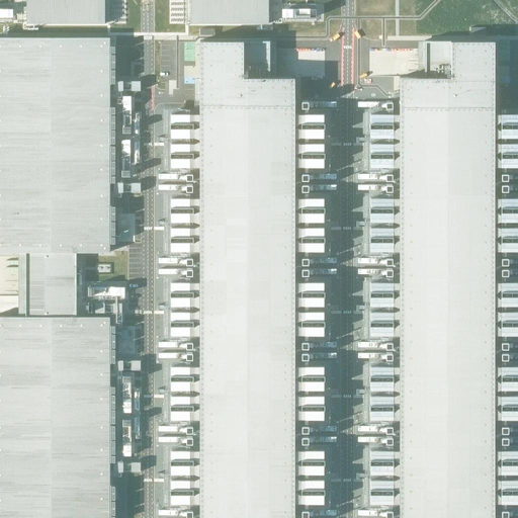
[(104,0),(26,0),(26,23),(104,23),(104,0)]
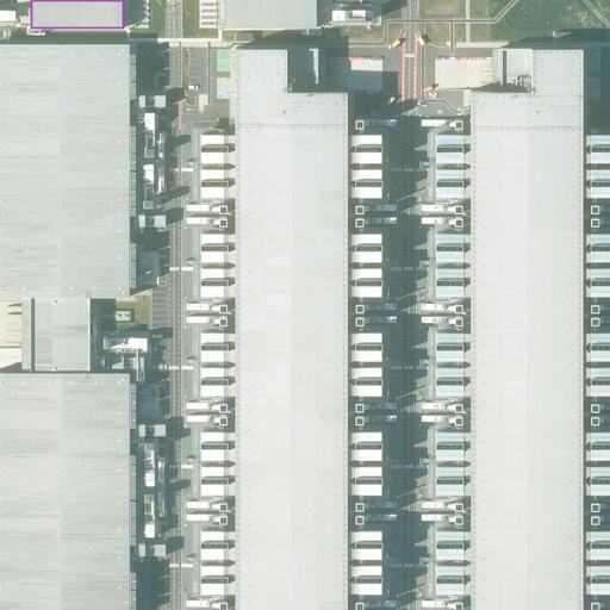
[(316,0),(224,0),(224,27),(316,27),(316,0)]
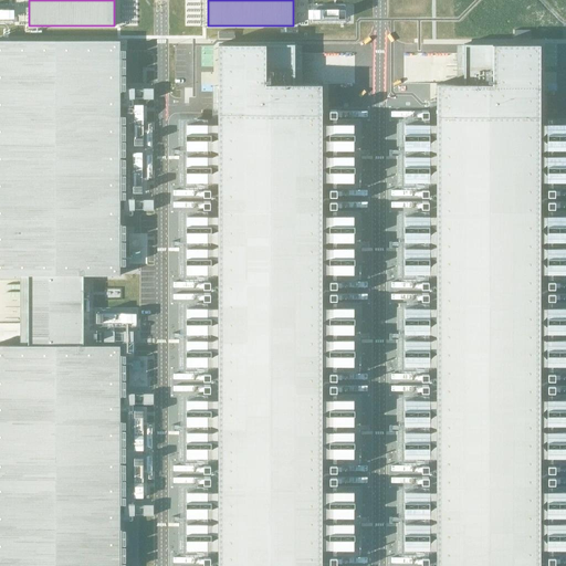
[(305,17),(306,21),(341,20),(341,6),(299,7),(299,17),(305,17)]
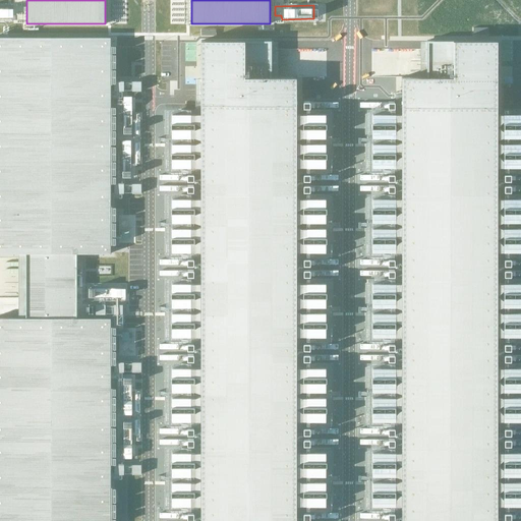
[(0,253),(25,253),(25,319),(0,317),(0,520),(110,520),(110,319),(74,317),(74,253),(110,253),(110,38),(0,37),(0,253)]
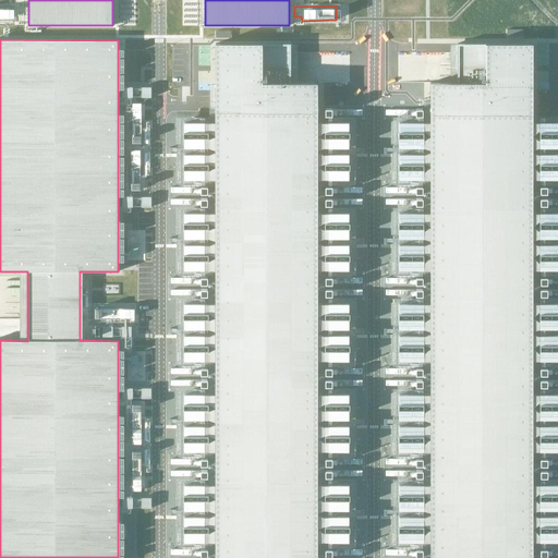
[(291,41),(216,41),(215,557),(318,557),(319,82),(291,82),(291,41)]
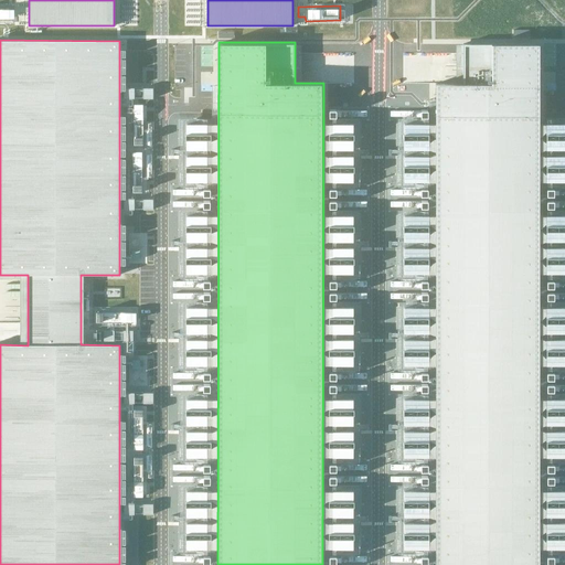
[(464,84),(434,84),(434,564),(540,564),(540,44),(464,44),(464,84)]
